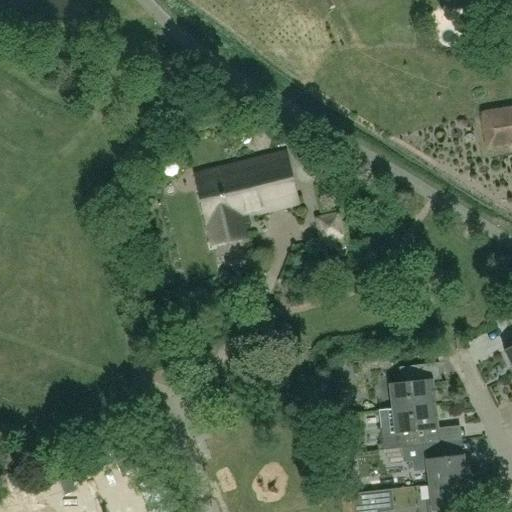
[(511,106),(496,109),(501,144),(511,142),(511,106)]
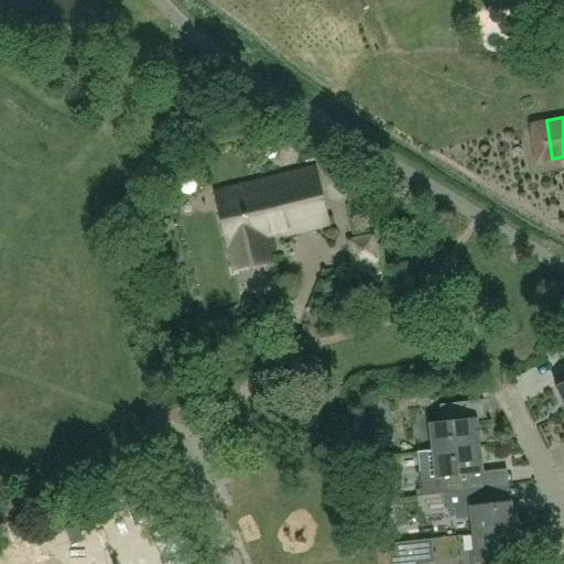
[(267,240),(329,224),(316,167),(216,193),(235,270),(272,260),(267,240)]
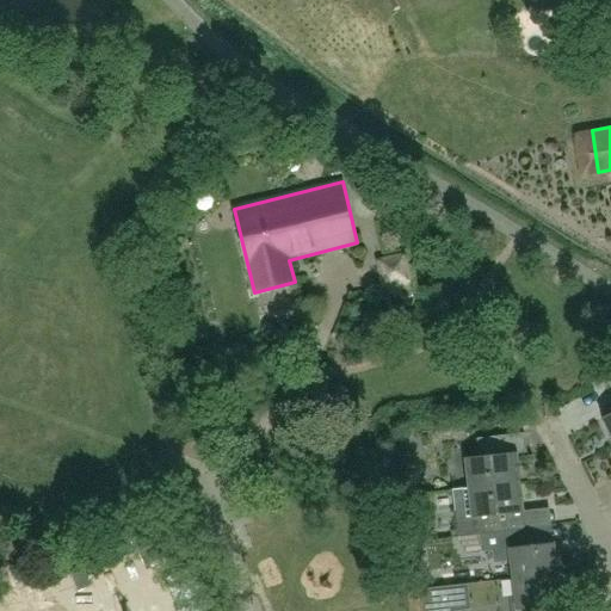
[(524,431),(476,436),(479,454),(463,456),(467,486),(520,479),(518,451),(526,450),(524,431)]
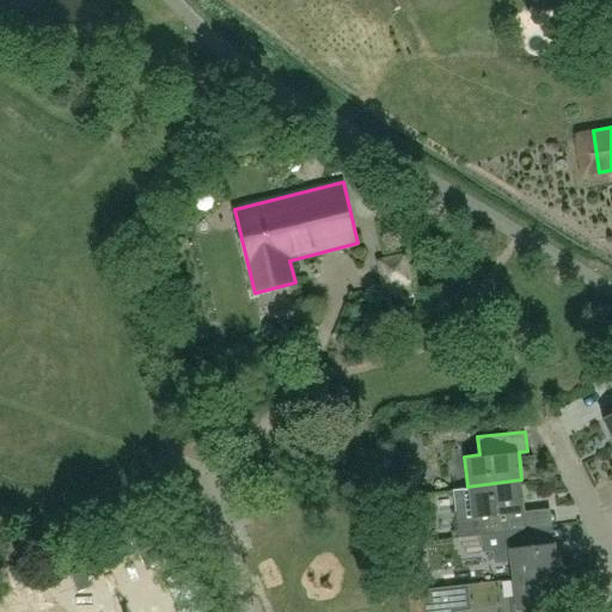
[(525,508),(521,479),(467,487),(454,488),(459,537),(481,534),(479,532),(516,527),(527,526),(525,508)]
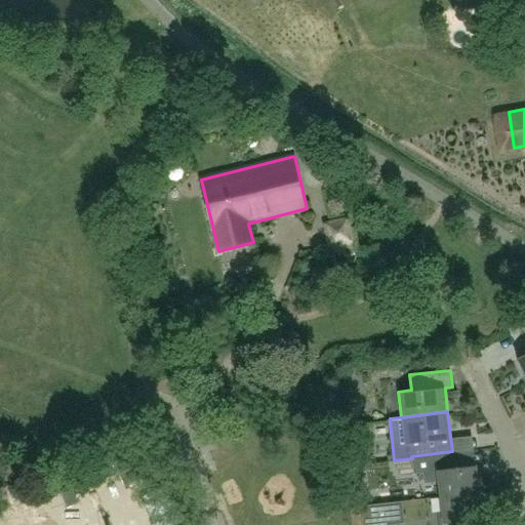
[(439,482),(441,495),(479,491),(476,462),(445,466),(443,452),(411,456),(412,458),(413,473),(423,472),(425,484),(439,482)]
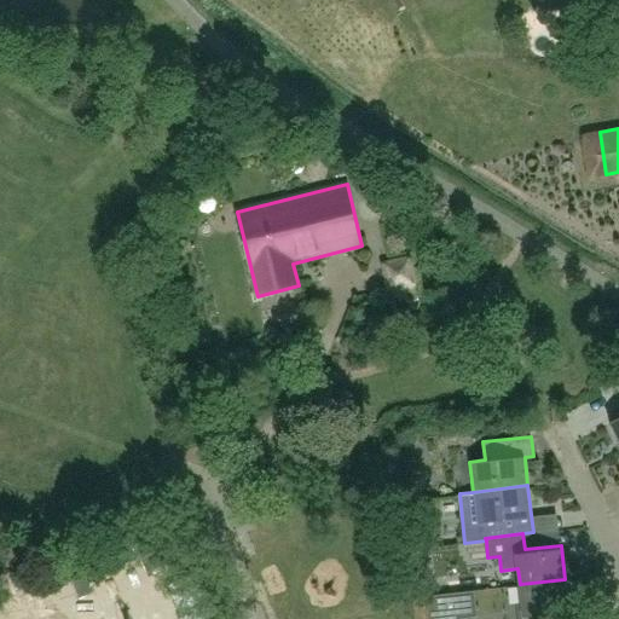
[(568,611),(565,579),(520,584),(524,617),(568,611)]
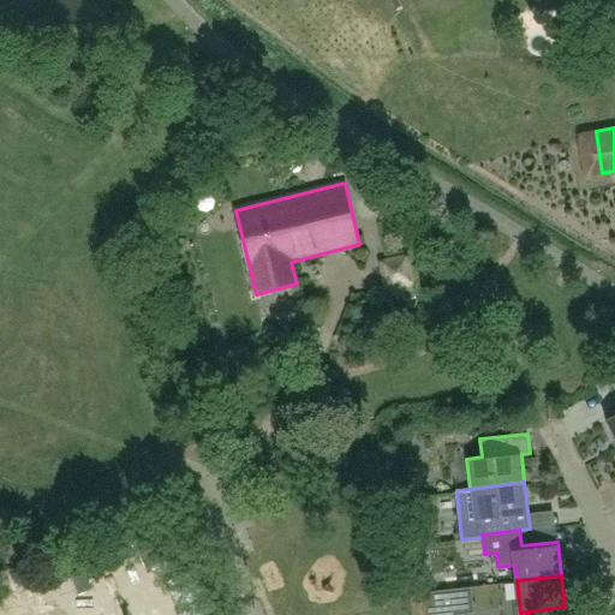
[(460,614),(457,587),(442,590),(446,614),(460,614)]
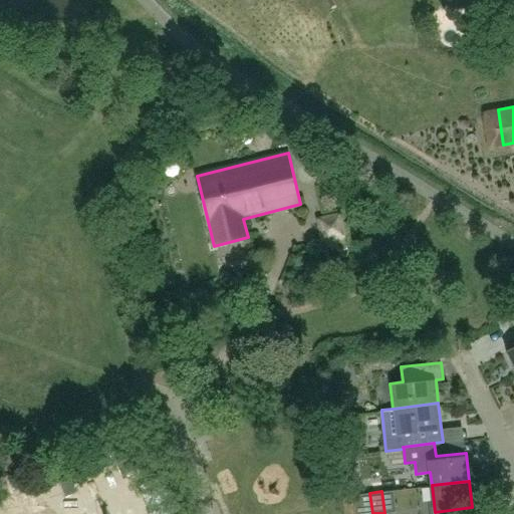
[(369,513),(367,494),(354,496),(356,513),(369,513)]
